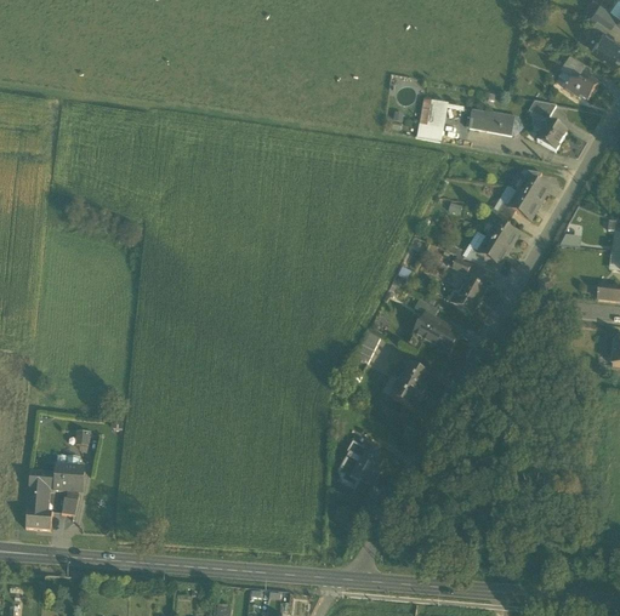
[(615,16),(618,12),(609,6),(599,0),(597,0),(589,12),(595,15),(596,13),(608,23),(614,15),(615,16)]
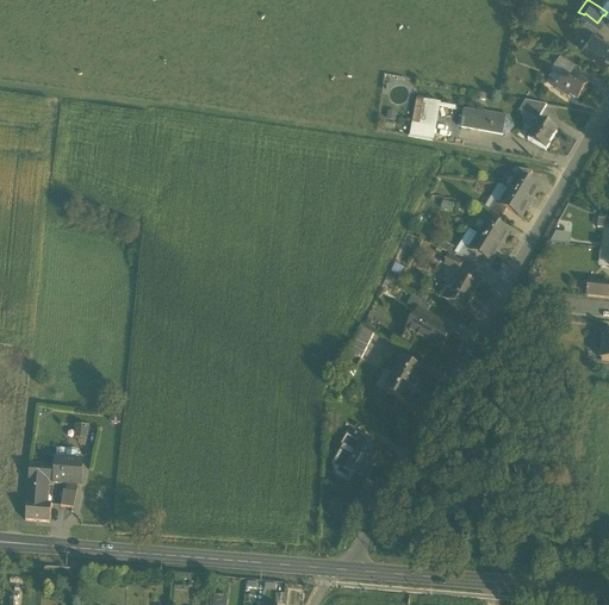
[(607,12),(608,8),(608,0),(602,0),(598,6),(607,12)]
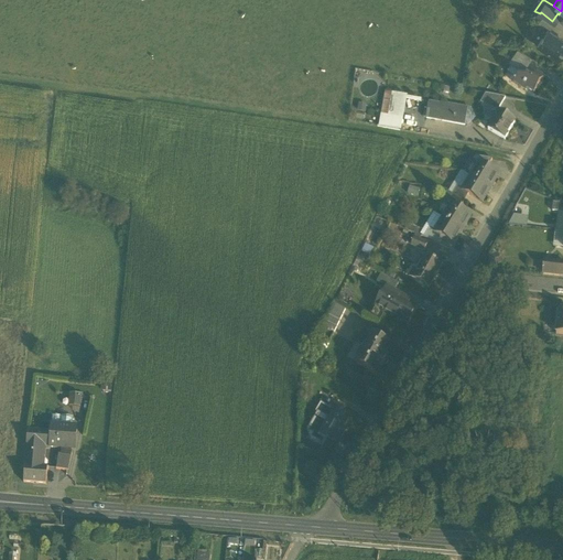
[(541,12),(540,13),(536,20),(545,27),(545,25),(548,27),(552,21),(541,12)]
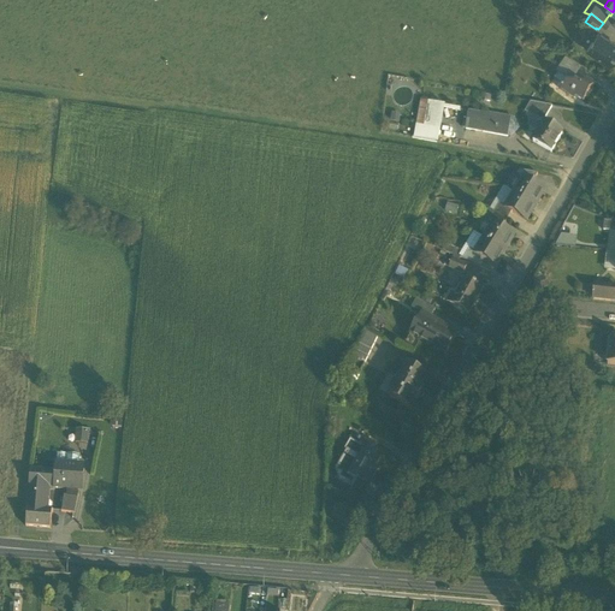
[(585,43),(607,59),(614,48),(614,41),(598,29),(596,28),(596,29),(585,43)]
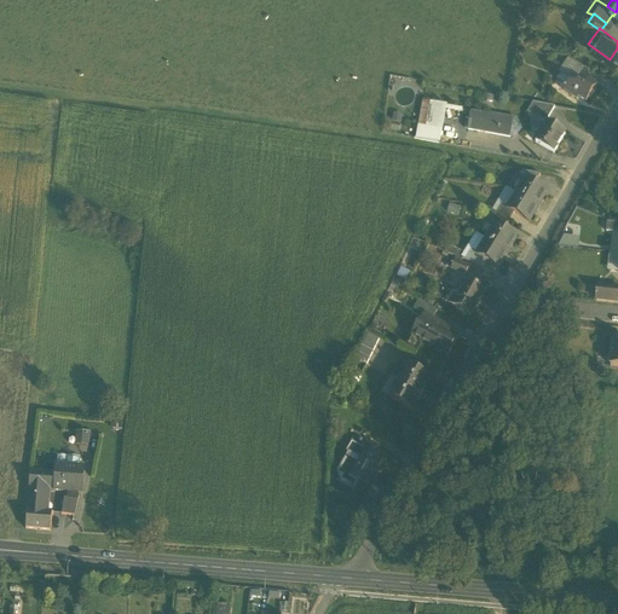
[(556,63),(566,70),(572,62),(577,64),(582,58),(572,51),(566,48),(556,63)]
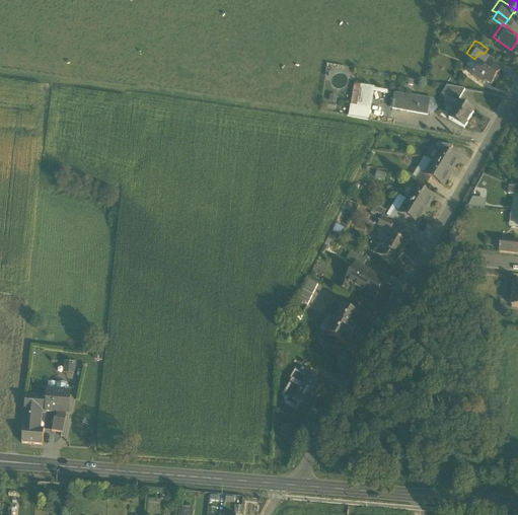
[(478,61),(482,56),(484,54),(479,52),(474,59),(478,61)]
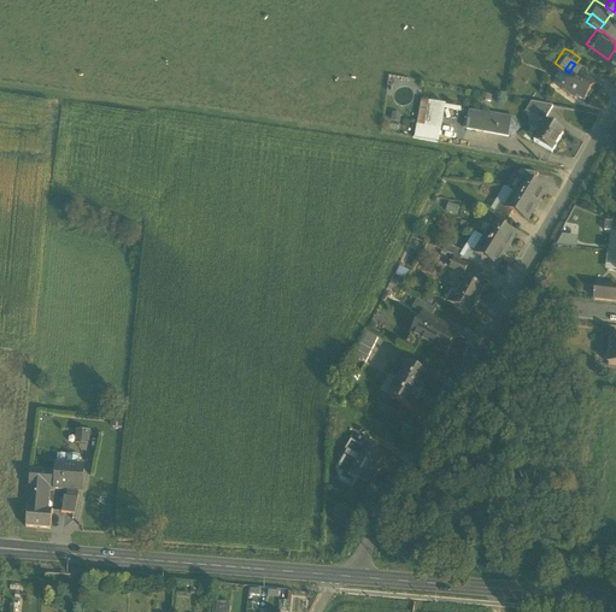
[(575,92),(582,98),(593,82),(573,66),(569,72),(559,86),(573,94),(575,92)]
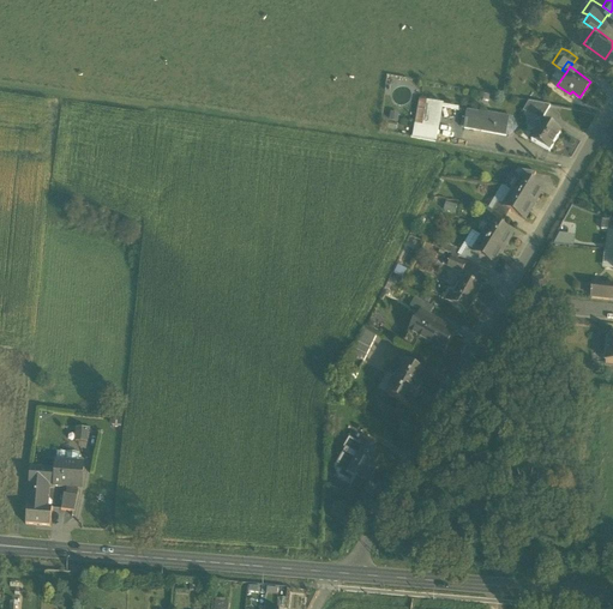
[(412,133),(433,138),(440,100),(419,96),(412,133)]
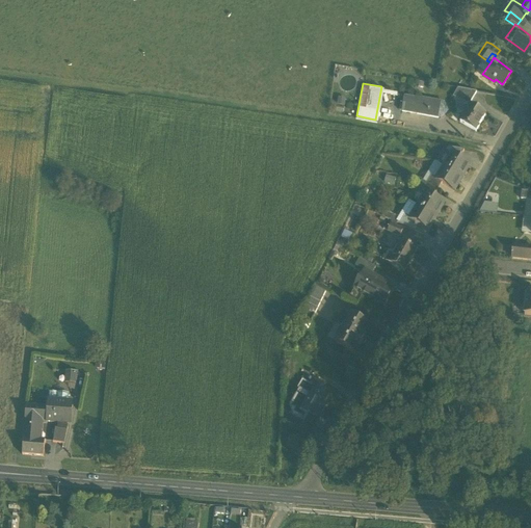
[(452,94),(468,102),(476,88),(457,85),(452,94)]
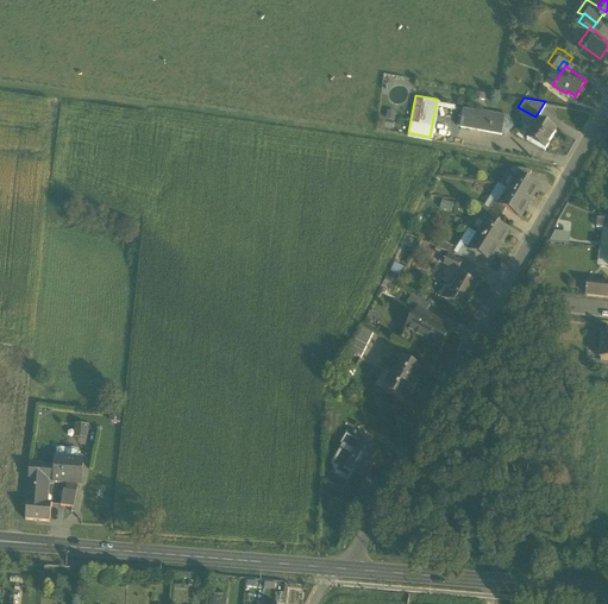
[(501,131),(502,124),(489,121),(490,112),(462,107),(459,124),(501,131)]
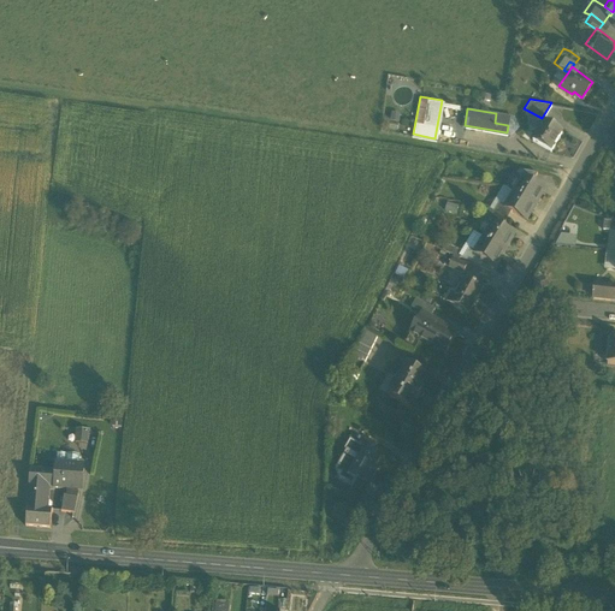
[(509,116),(496,113),(495,123),(508,125),(509,116)]
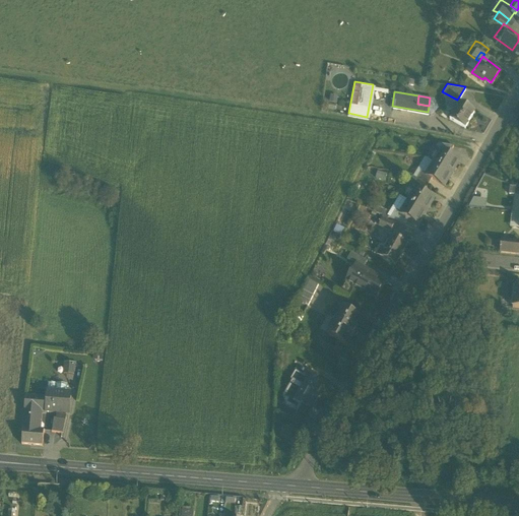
[(463,125),(464,125),(473,109),(458,101),(449,116),(463,125)]
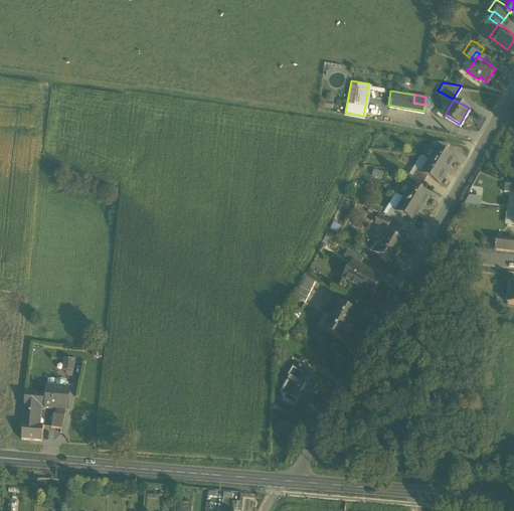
[(436,146),(444,151),(449,142),(433,139),(431,144),(436,147),(436,146)]
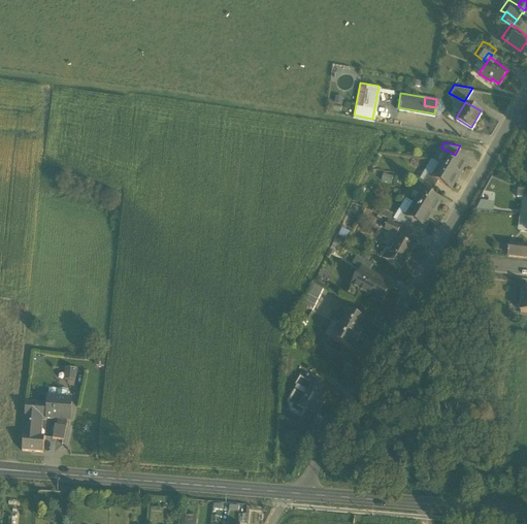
[(447,151),(439,162),(457,173),(464,160),(455,155),(447,150),(447,151)]
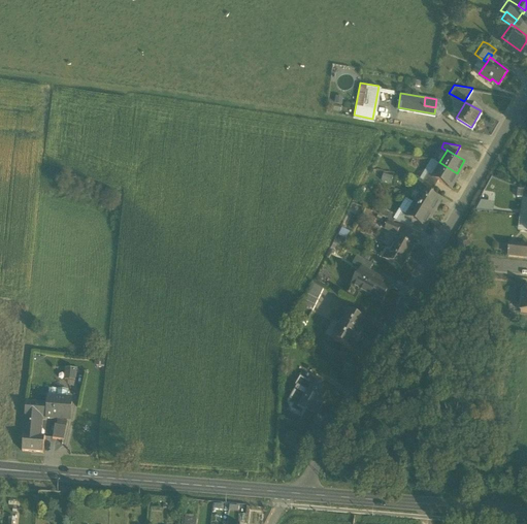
[(450,186),(457,173),(439,162),(432,174),(431,175),(437,178),(450,186)]
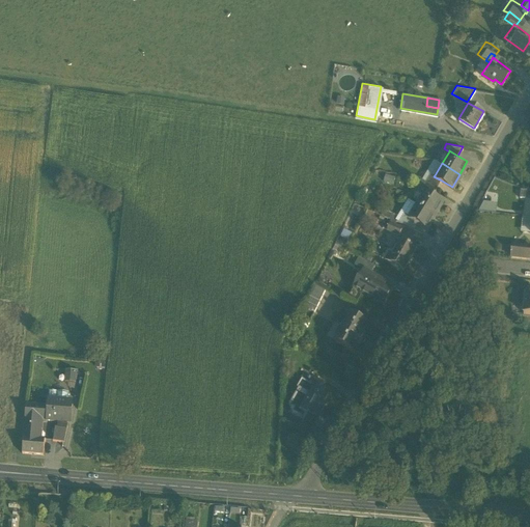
[(429,172),(424,181),(436,187),(440,179),(434,176),(435,175),(429,172)]
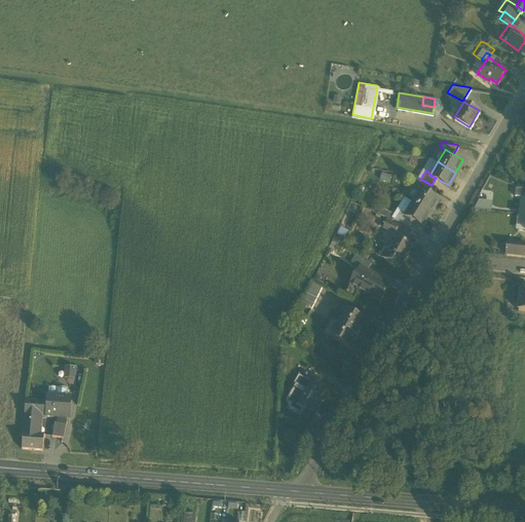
[(427,192),(432,185),(420,179),(415,186),(419,188),(427,192)]
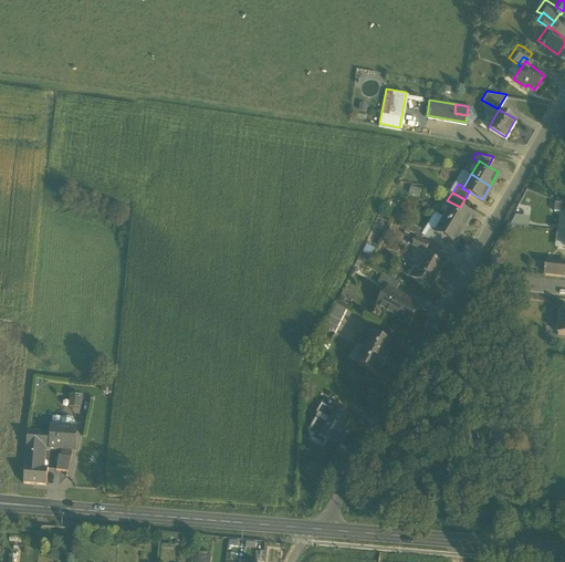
[(553,209),(564,209),(564,200),(554,200),(553,209)]
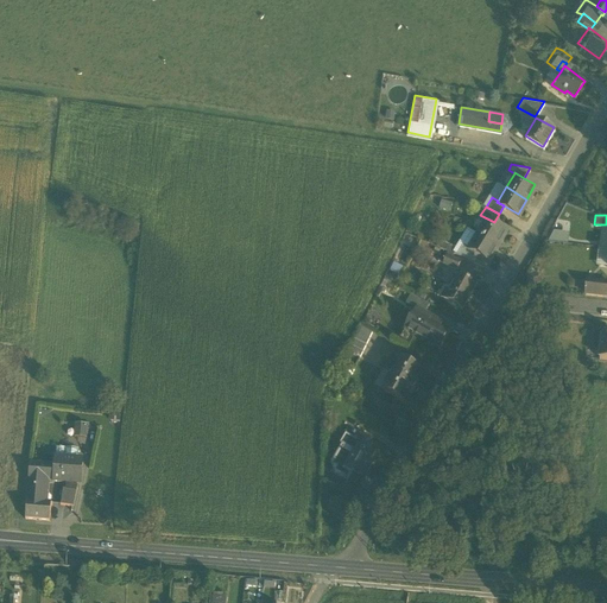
[(485,217),(476,232),(497,243),(505,229),(494,222),(485,217)]
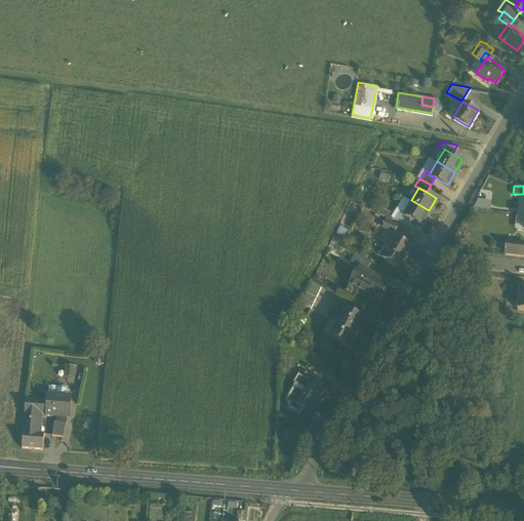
[(490,206),(490,198),(476,196),(475,205),(490,206)]
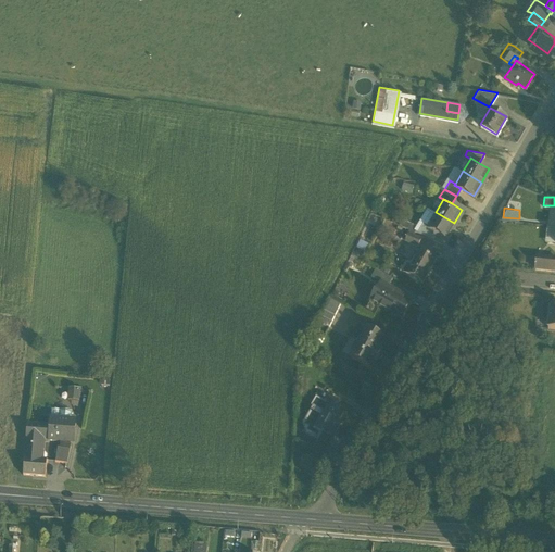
[(445,236),(454,223),(436,212),(427,225),(436,230),(445,236)]
